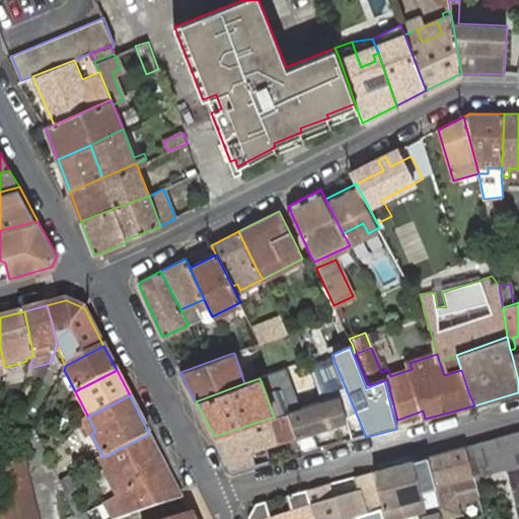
[(297,439),(303,453),(319,448),(315,433),(347,422),(345,417),(338,395),(287,413),(297,436),(297,439)]
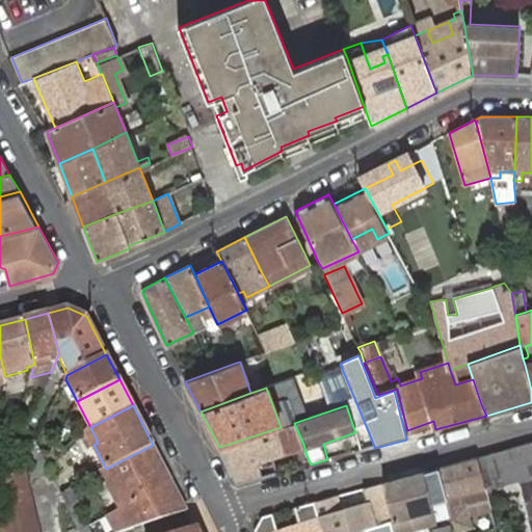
[(239,468),(304,447),(294,423),(281,427),(230,444),(239,468)]
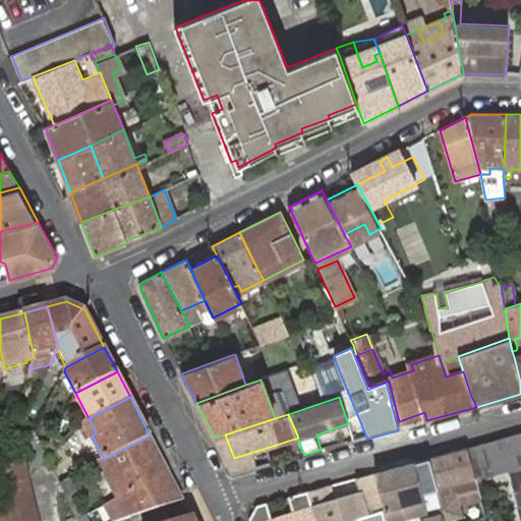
[(29,417),(18,420),(33,469),(50,462),(45,452),(37,433),(29,417)]
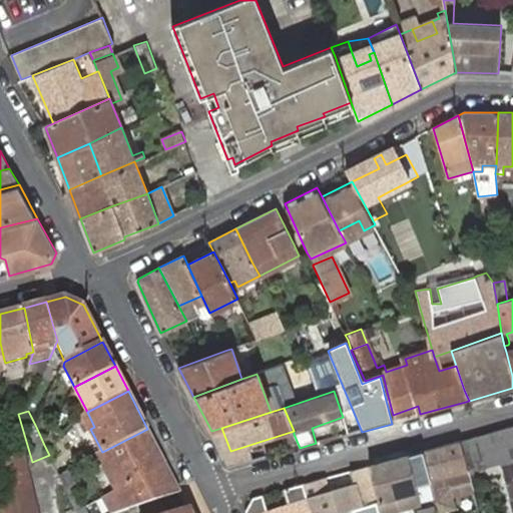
[(512,426),(478,436),(484,461),(500,457),(503,467),(512,464),(512,426)]
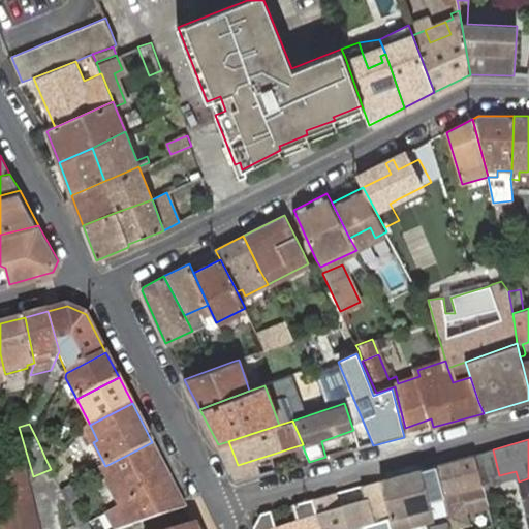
[(45,459),(51,469),(63,448),(55,441),(45,459)]
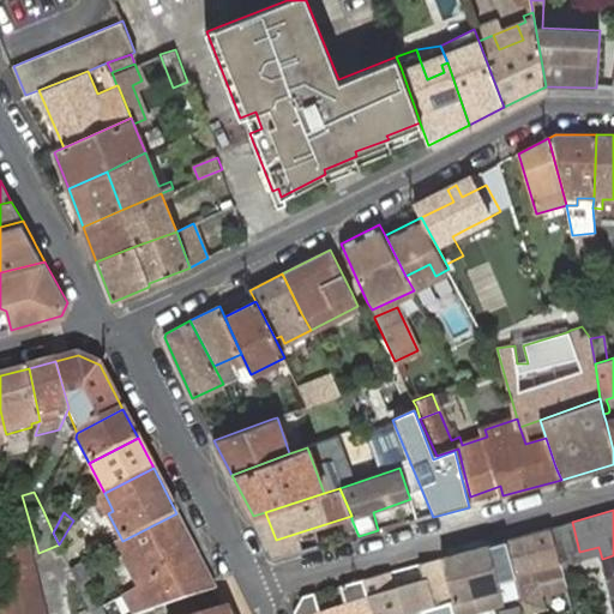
[(199,557),(176,513),(122,541),(119,543),(142,587),(199,557)]
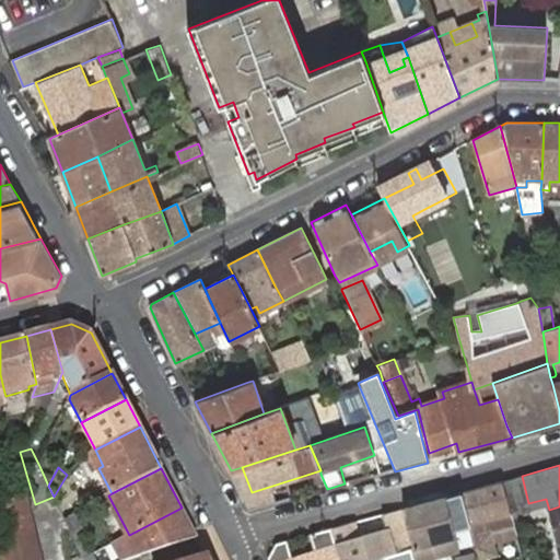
[(528,503),(522,476),(520,476),(502,481),(510,509),(528,503)]
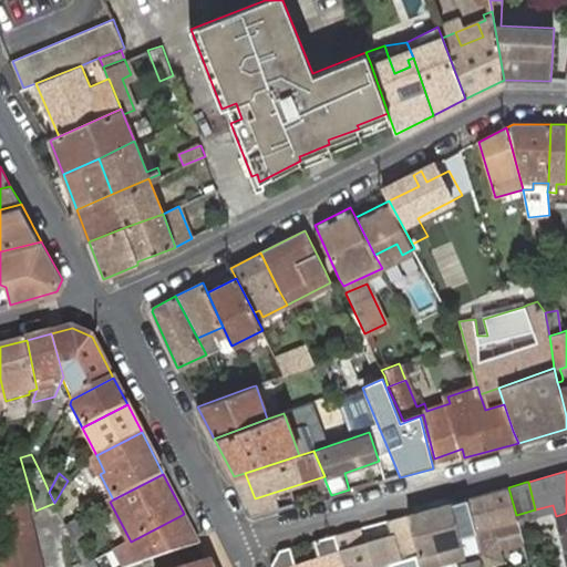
[(516,515),(508,487),(467,498),(476,535),(486,564),(494,562),(495,566),(497,566),(504,566),(496,536),(512,532),(517,549),(524,547),(518,522),(516,515)]
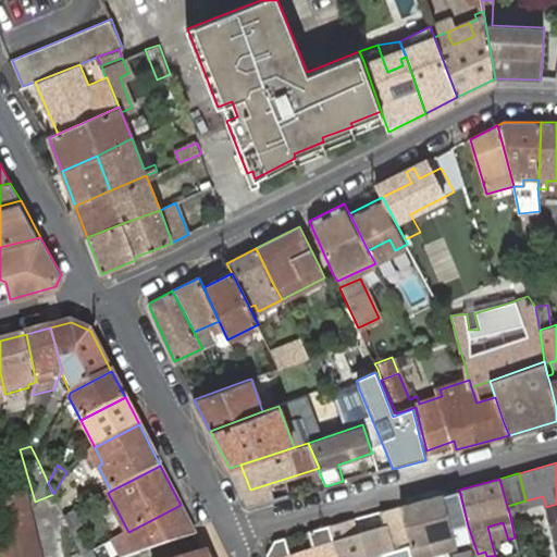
[(459,490),(400,506),(410,543),(413,556),(436,556),(459,552),(453,529),(468,525),(459,490)]
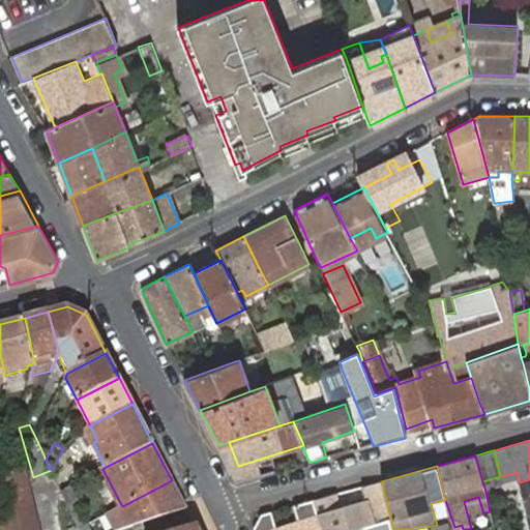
[(38,529),(25,472),(0,478),(0,529),(38,529)]
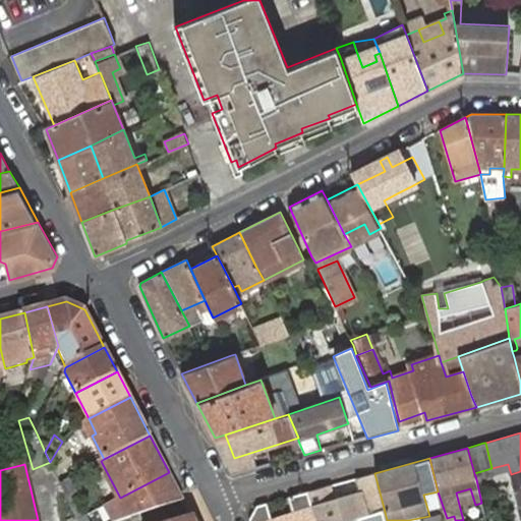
[(520,471),(511,474),(516,494),(520,511),(520,471)]
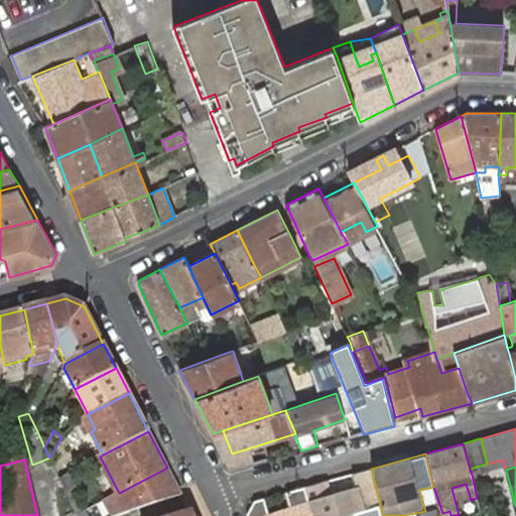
[(115,515),(181,495),(167,468),(119,493),(115,495),(120,505),(107,512),(109,515),(115,515)]
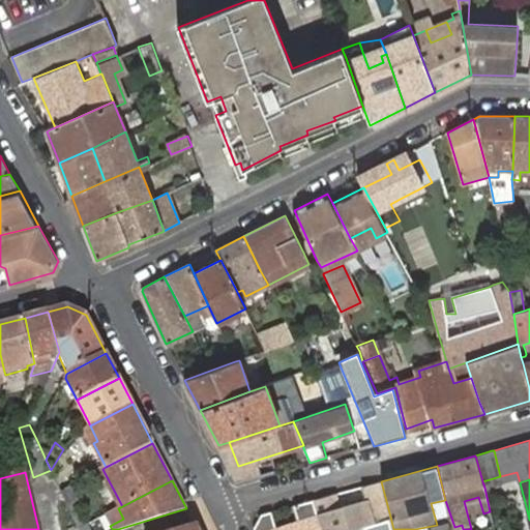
[(344,529),(390,517),(381,481),(362,487),(365,500),(319,514),(323,529),(344,529)]
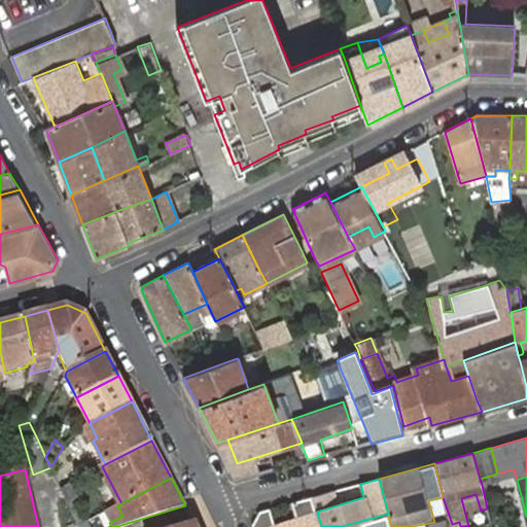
[(70,484),(61,489),(67,500),(75,492),(70,484)]
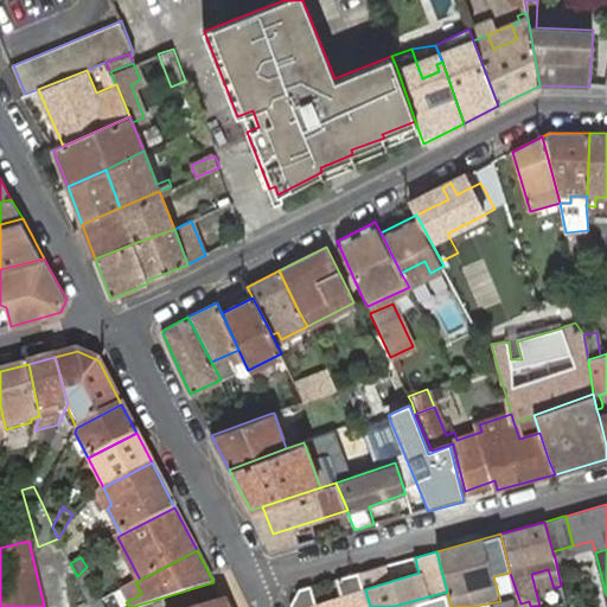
[(87,567),(77,576),(82,587),(94,581),(87,567)]
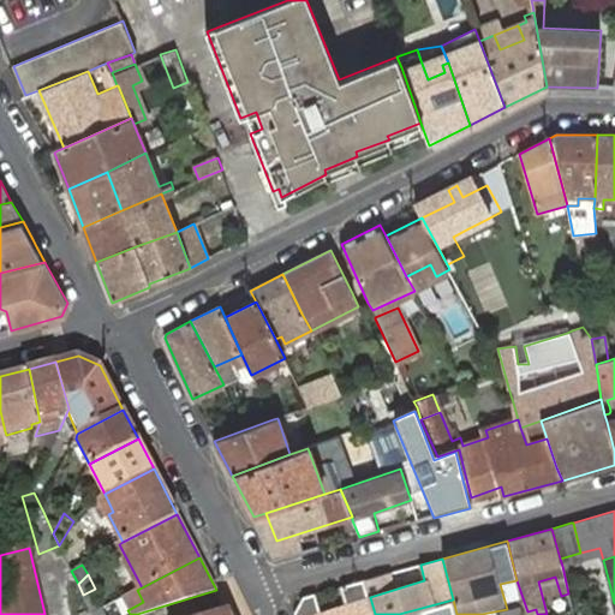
[(303,597),(294,613),(296,614),(375,614),(370,597),(365,580),(341,586),(344,597),(317,604),(315,593),(303,597)]
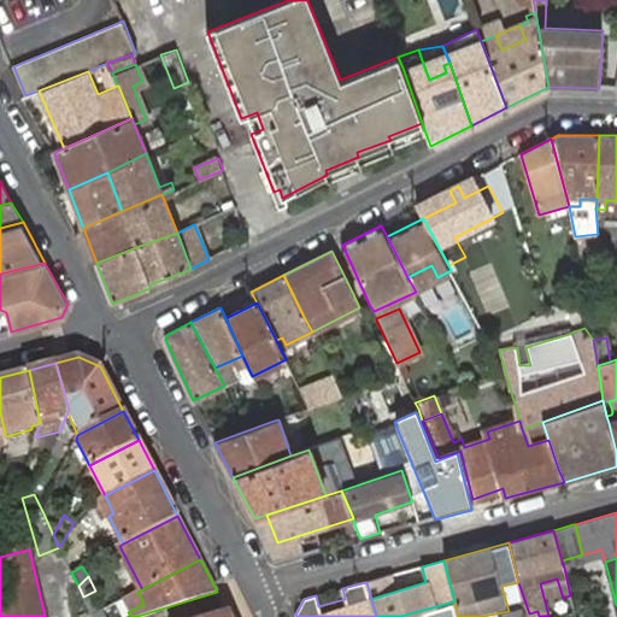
[(458,616),(454,601),(400,616),(458,616)]
